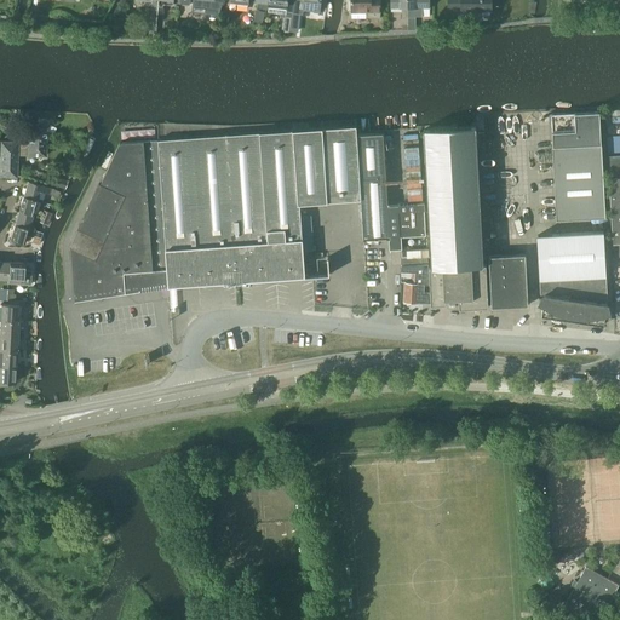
[(141,0),(151,1),(151,7),(148,7),(145,23),(150,23),(149,33),(155,34),(156,23),(156,18),(159,0),(141,0)]
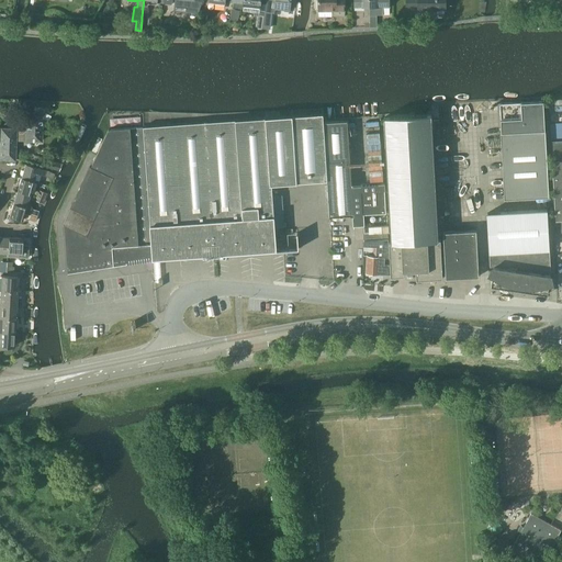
[(144,0),(142,17),(143,17),(147,18),(147,14),(148,3),(157,4),(157,0),(144,0)]
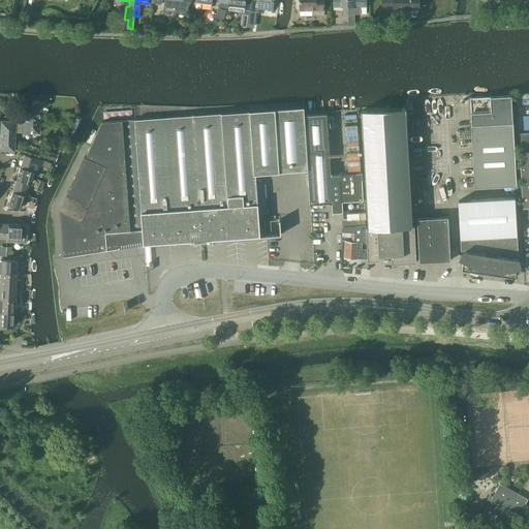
[(164,0),(164,6),(176,7),(176,11),(185,12),(189,0),(164,0)]
